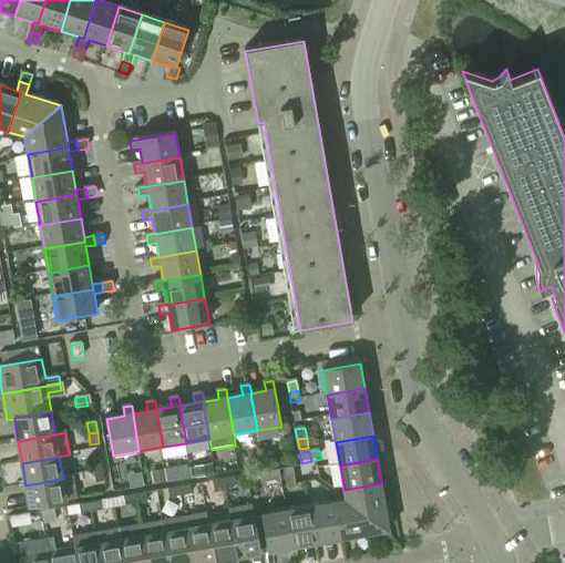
[(93,462),(95,473),(104,471),(102,460),(93,462)]
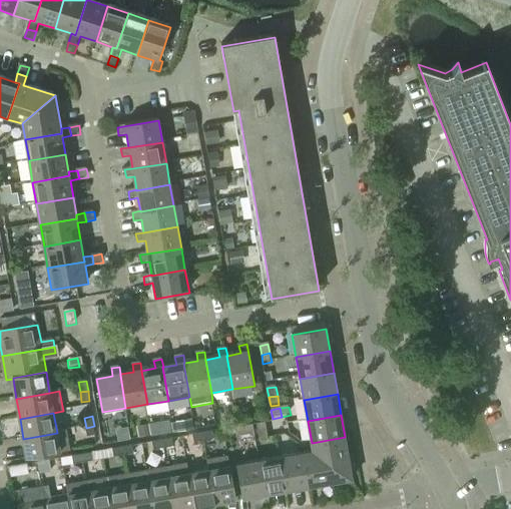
[(258,425),(259,434),(268,433),(266,424),(258,425)]
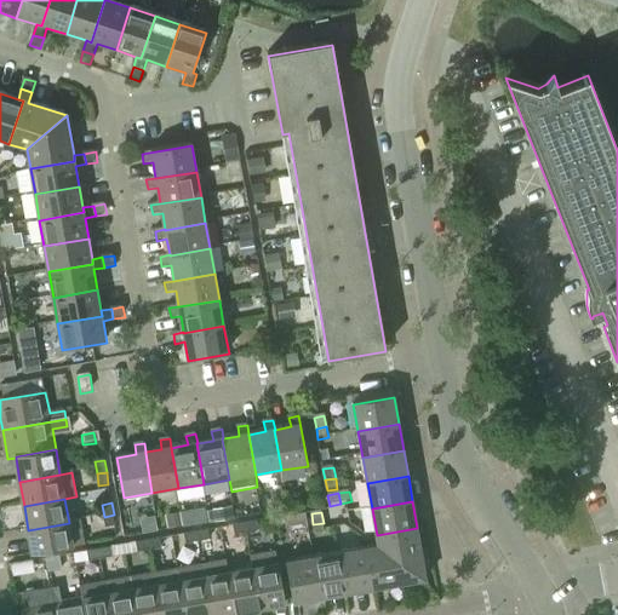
[(114,515),(104,517),(107,529),(115,527),(114,515)]
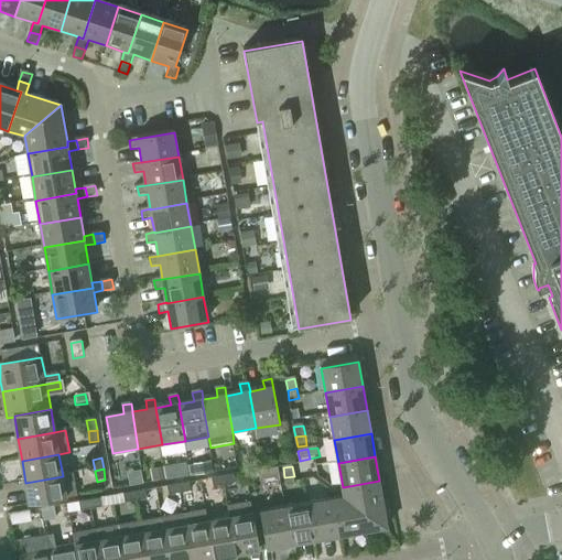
[(279,469),(269,471),(271,480),(281,478),(279,469)]
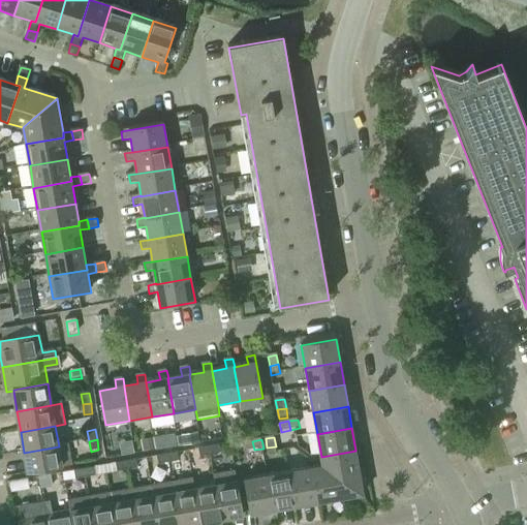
[(254,450),(252,441),(243,442),(245,452),(254,450)]
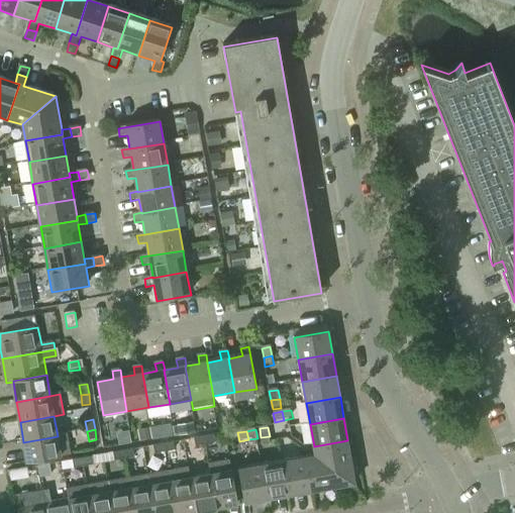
[(58,436),(23,442),(27,463),(71,455),(67,434),(58,436)]
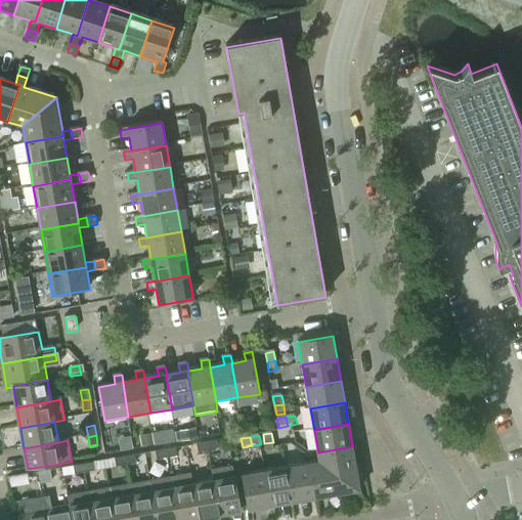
[(218,442),(208,444),(209,452),(220,450),(218,442)]
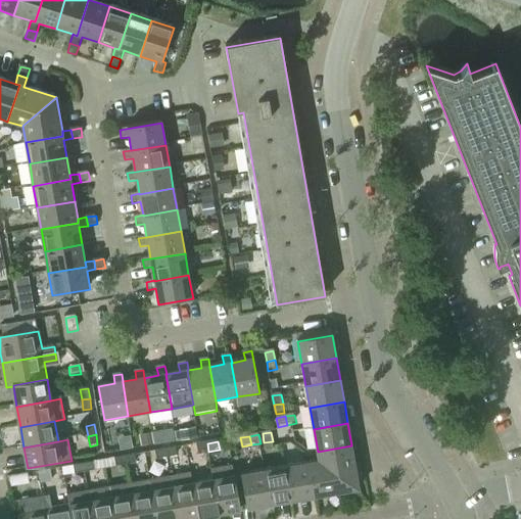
[(273,441),(264,442),(266,452),(275,451),(273,441)]
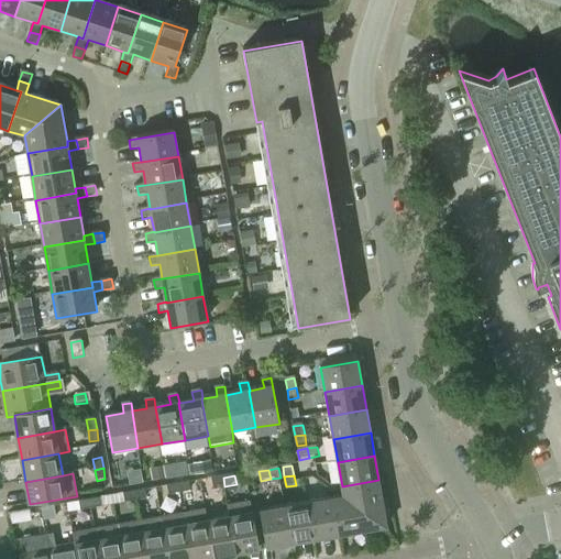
[(224,486),(223,478),(212,480),(213,488),(224,486)]
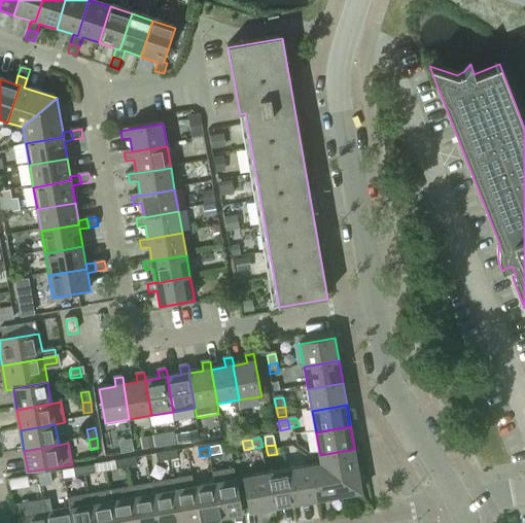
[(320,455),(321,465),(362,494),(354,449),(320,455)]
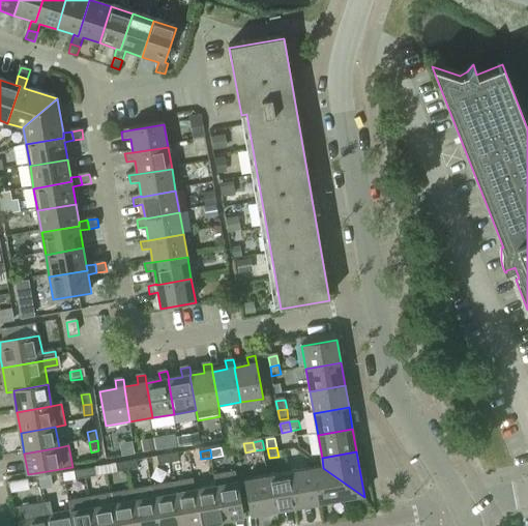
[(179,455),(169,457),(170,465),(180,463),(179,455)]
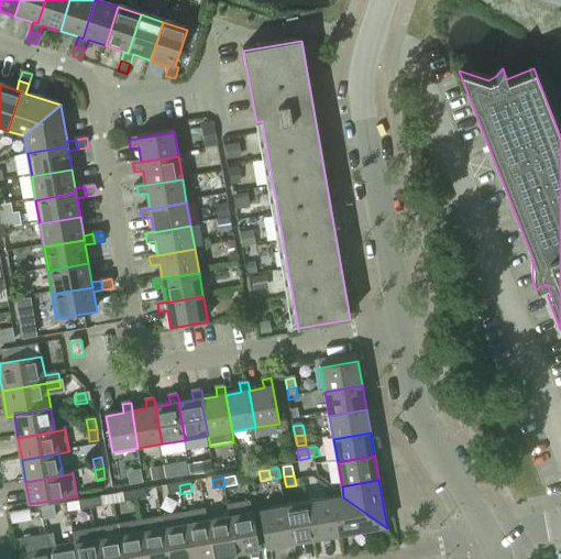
[(180,494),(179,485),(168,488),(169,495),(180,494)]
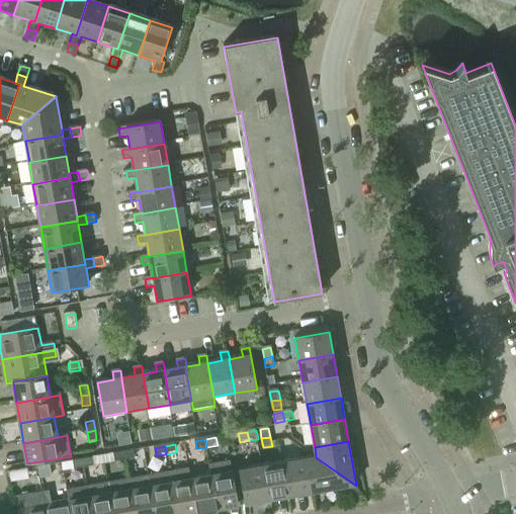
[(135,451),(124,453),(125,461),(136,459),(135,451)]
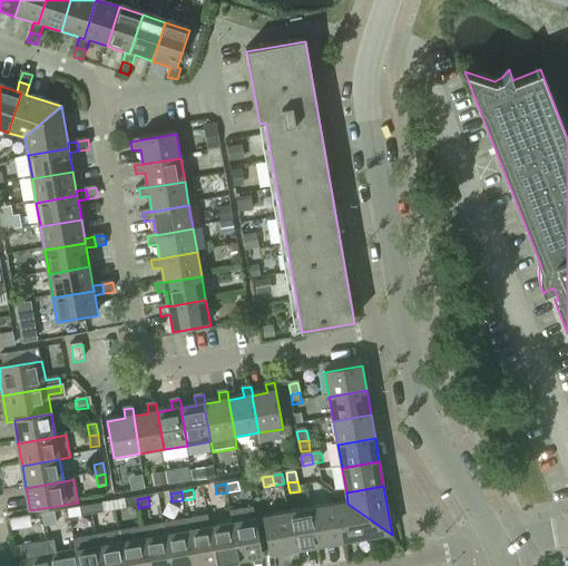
[(138,508),(137,499),(126,501),(127,509),(138,508)]
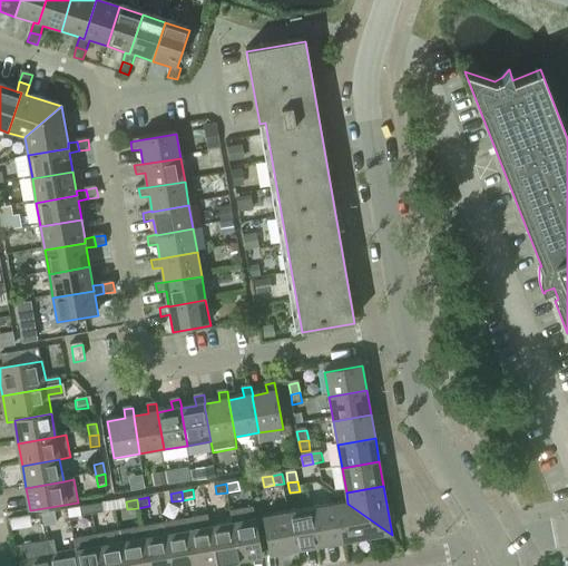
[(115,503),(92,507),(94,516),(116,511),(115,503)]
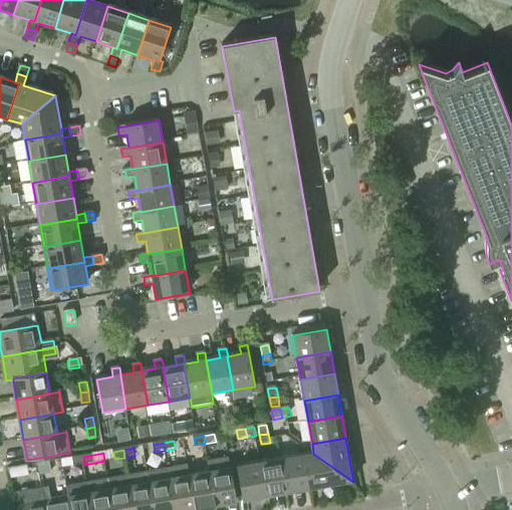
[(313,454),(303,456),(309,489),(353,482),(313,454)]
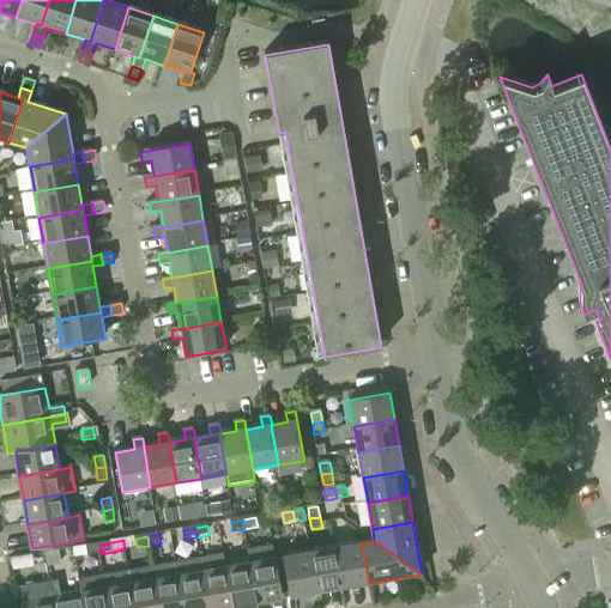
[(362,543),(337,548),(344,588),(369,583),(362,543)]
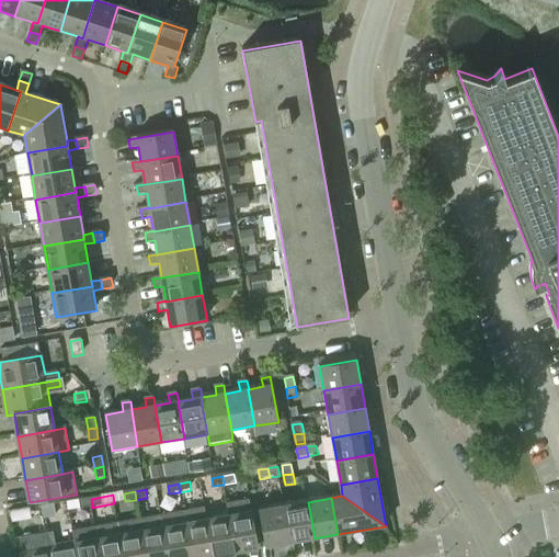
[(92,508),(91,499),(80,501),(81,510),(92,508)]
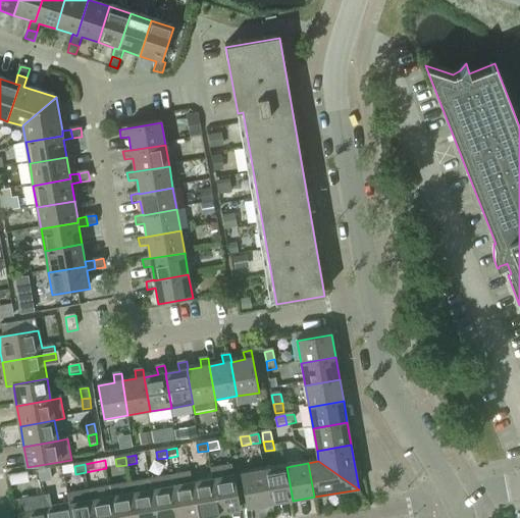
[(232,466),(212,470),(213,480),(219,514),(241,510),(232,466)]
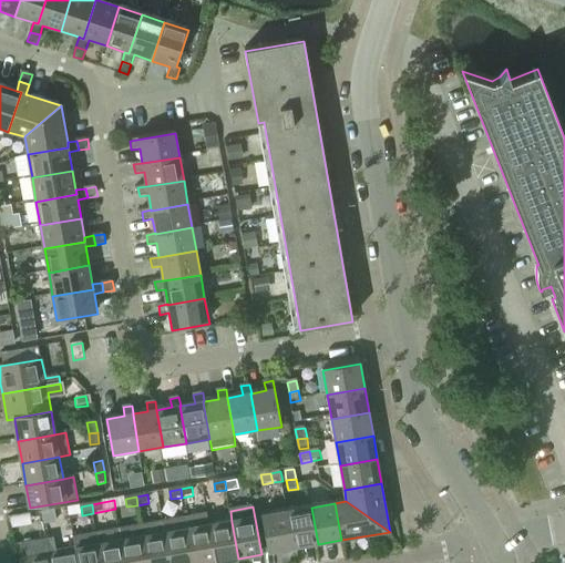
[(311,508),(287,511),(294,549),(318,544),(311,508)]
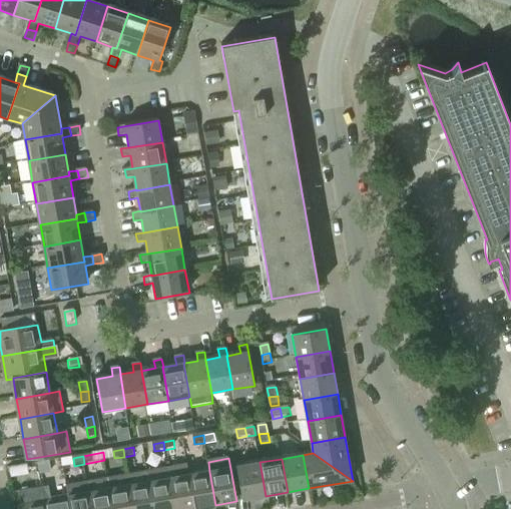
[(38,464),(40,475),(49,473),(47,462),(38,464)]
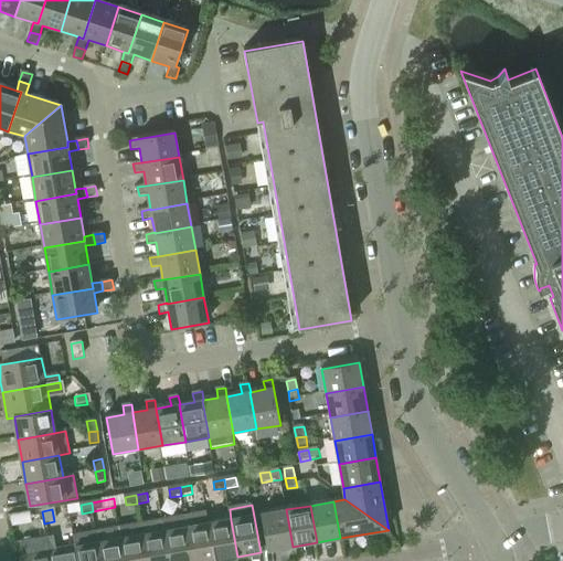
[(293,547),(286,509),(262,514),(268,551),(293,547)]
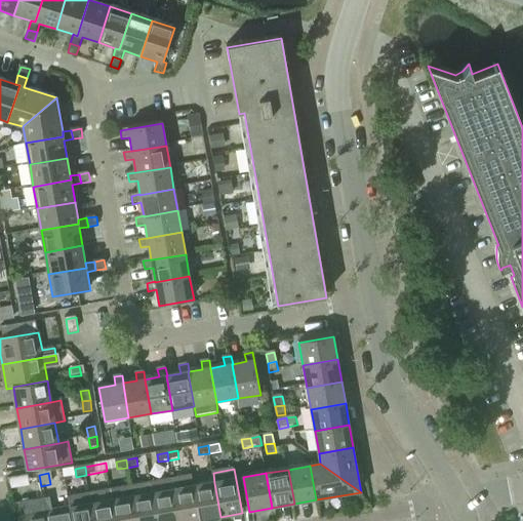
[(192,476),(171,480),(178,520),(200,520),(194,486),(192,476)]
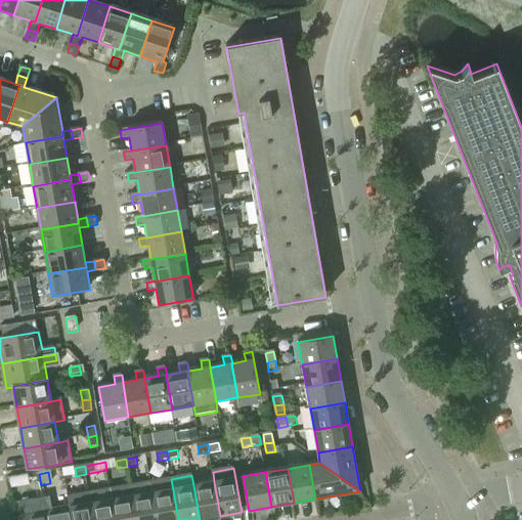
[(150,482),(153,492),(157,519),(178,519),(171,479),(150,482)]
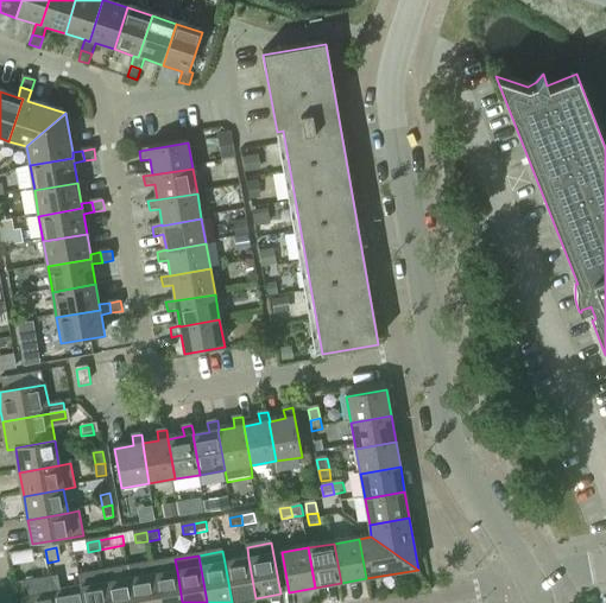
[(175,559),(151,564),(157,602),(182,602),(177,571),(175,559)]
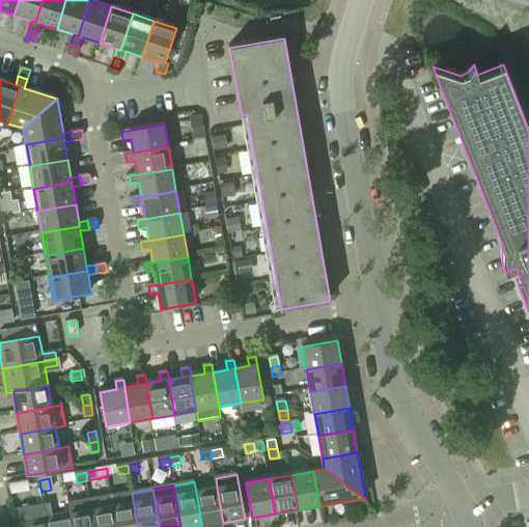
[(217,489),(196,492),(202,526),(223,523),(217,489)]
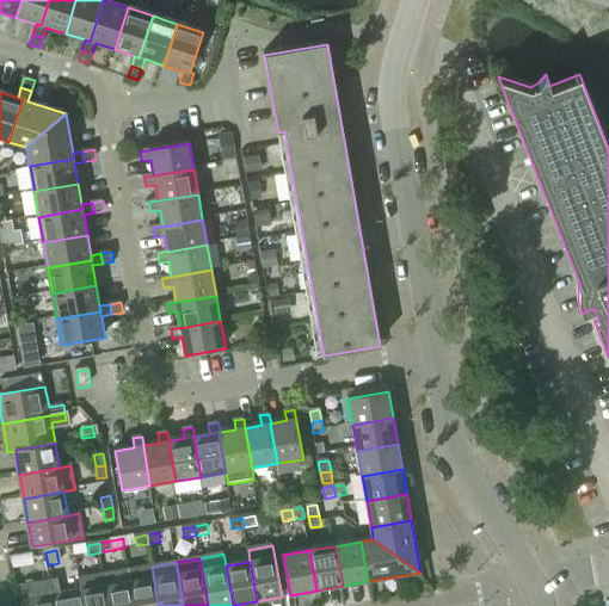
[(158,605),(152,567),(128,572),(134,605),(158,605)]
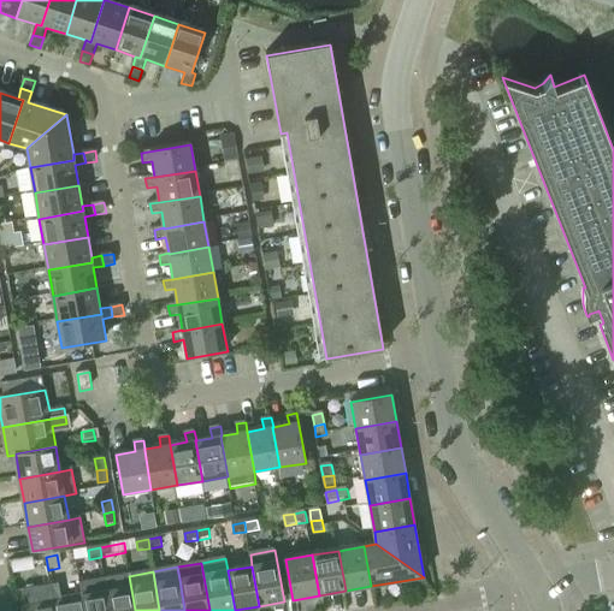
[(135,610),(129,576),(105,580),(107,592),(110,610),(135,610)]
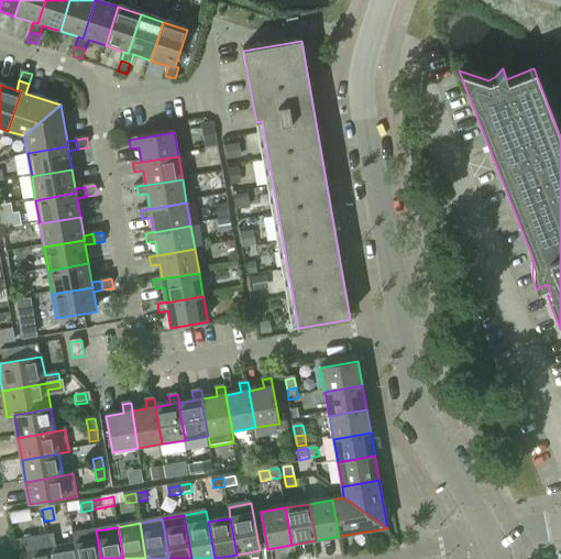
[(96,530),(74,535),(76,546),(77,558),(100,558),(98,541),(96,530)]
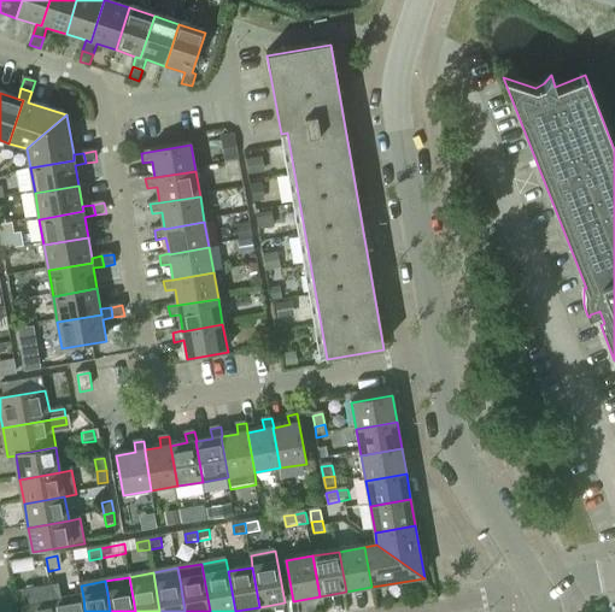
[(59,586),(52,587),(56,611),(85,611),(83,598),(62,601),(59,586)]
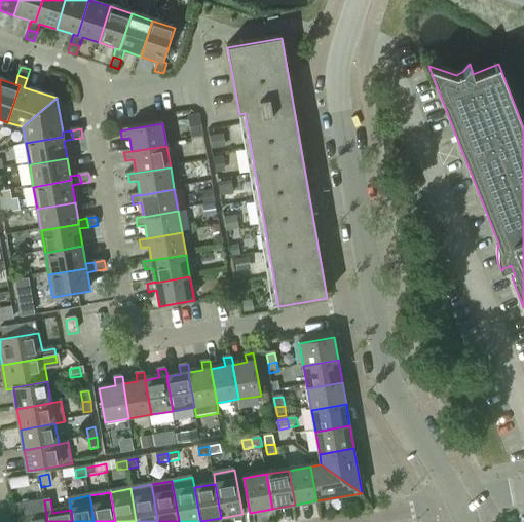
[(47,521),(44,500),(20,505),(22,521),(47,521)]
